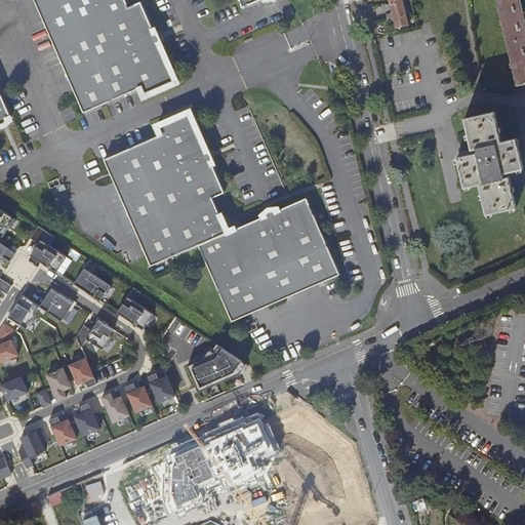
[(34,0),(43,22),(62,63),(83,112),(139,87),(144,94),(176,80),(175,79),(174,79),(171,73),(172,72),(160,44),(159,44),(158,42),(160,40),(160,36),(160,35),(156,30),(153,32),(152,29),(153,28),(140,0),(138,0),(128,5),(125,0),(34,0)]
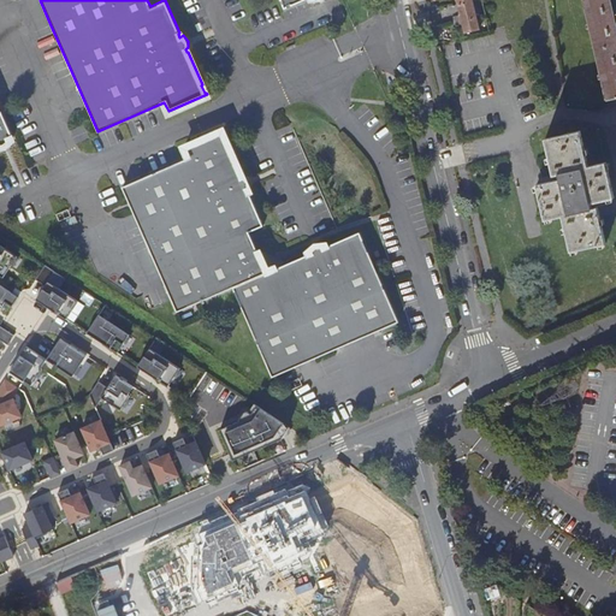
[(587,0),(610,99),(615,98),(615,12),(615,13),(612,0),(587,0)]
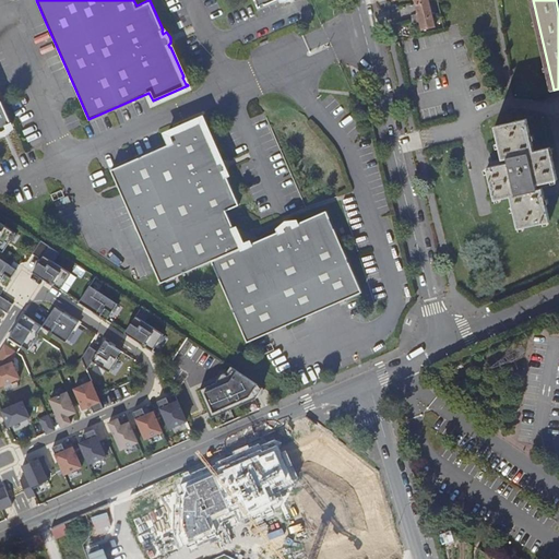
[(418,4),(402,8),(404,19),(420,14),(425,31),(438,27),(431,1),(418,4)]
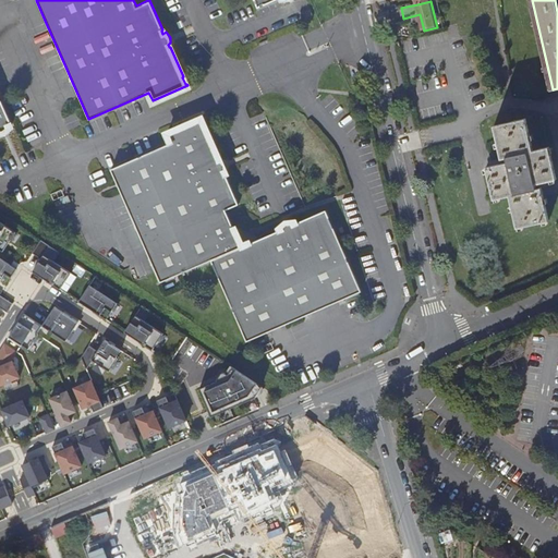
[(397,39),(399,47),(407,45),(405,37),(397,39)]
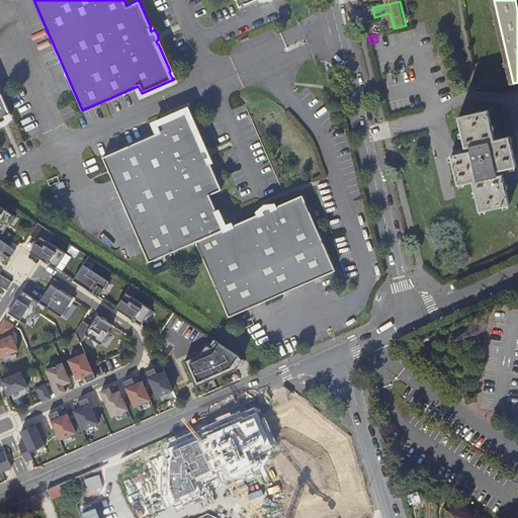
[(0,122),(3,122),(8,118),(6,115),(9,114),(10,115),(11,115),(0,90),(0,122)]
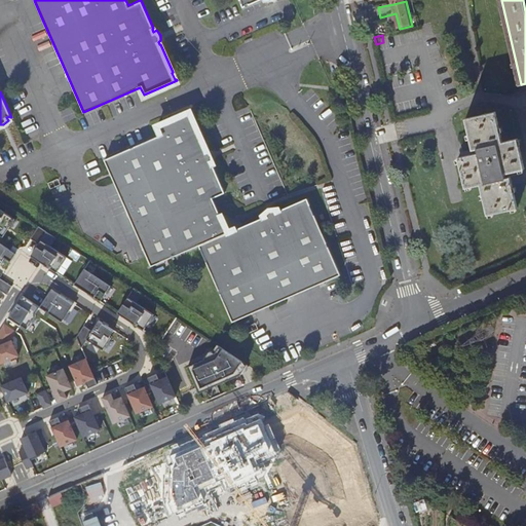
[(200,243),(234,321),(255,311),(325,280),(342,272),(308,196),(280,209),(280,210),(277,211),(276,208),(273,209),(271,209),(270,210),(267,213),(268,215),(265,217),(264,216),(235,228),(236,229),(230,232),(230,231),(223,216),(221,217),(220,214),(221,214),(214,196),(226,191),(213,162),(212,163),(211,160),(214,159),(213,155),(213,153),(210,149),(207,151),(205,147),(207,147),(190,111),(157,125),(161,134),(105,158),(142,243),(152,265),(168,258),(200,243)]
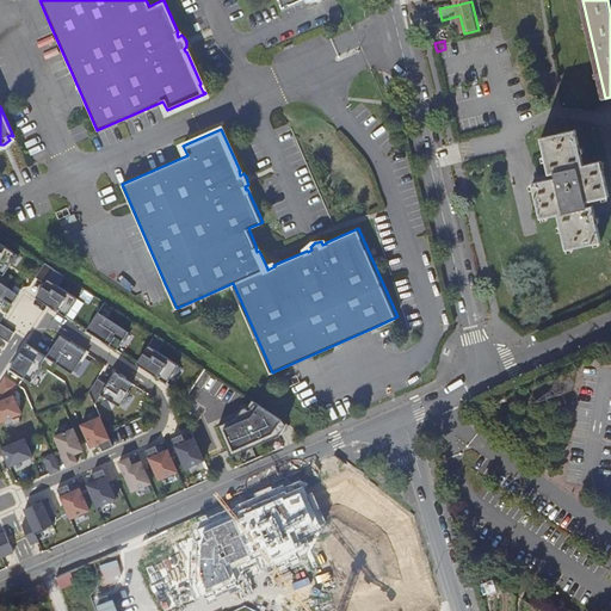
[(551,174),(556,173),(557,178),(534,184),(543,220),(560,215),(568,251),(603,242),(597,216),(594,207),(588,208),(587,203),(610,196),(603,162),(586,166),(578,131),(543,140),(551,174)]
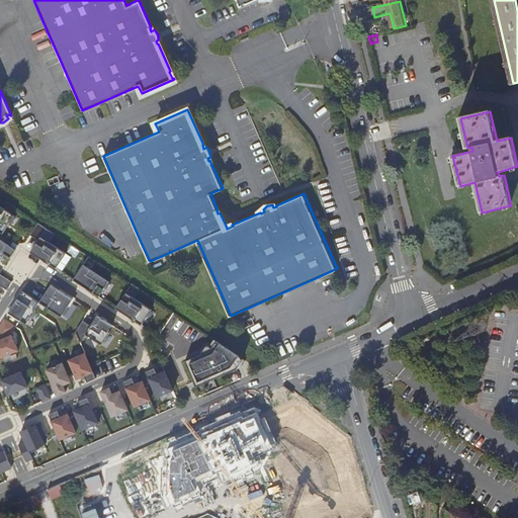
[(3,225),(10,213),(0,206),(0,234),(1,235),(6,227),(3,225)]
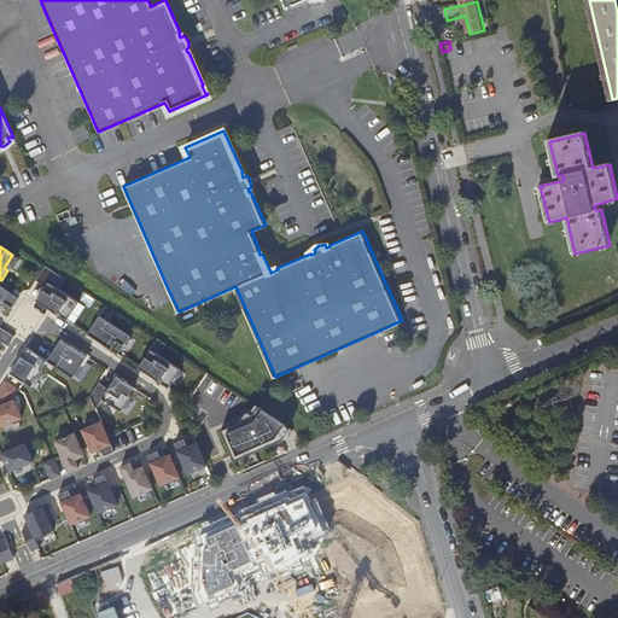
[(48,289),(58,273),(48,267),(39,281),(48,289)]
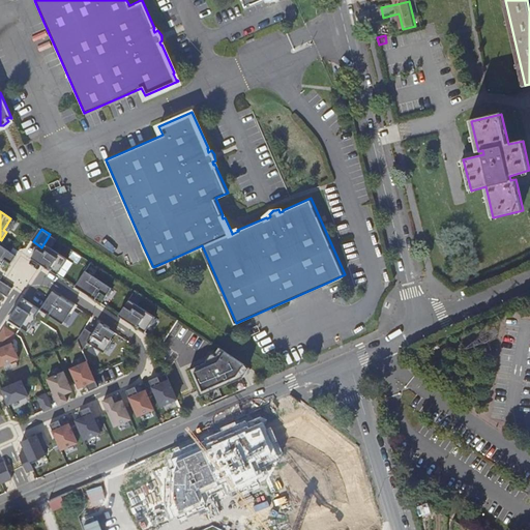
[(10,265),(16,257),(0,246),(0,266),(3,261),(10,265)]
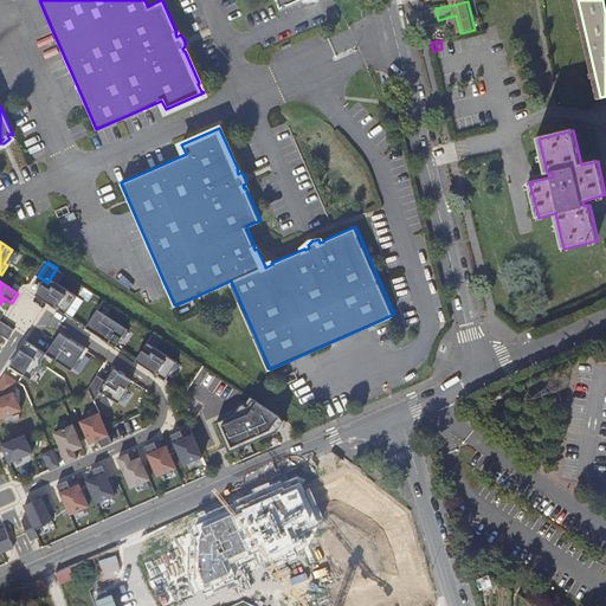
[(47,302),(68,316),(81,297),(59,284),(47,302)]
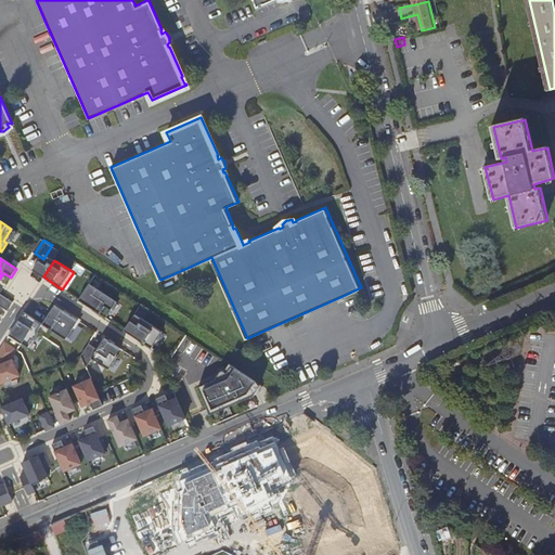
[(108,320),(119,302),(100,289),(89,307),(108,320)]
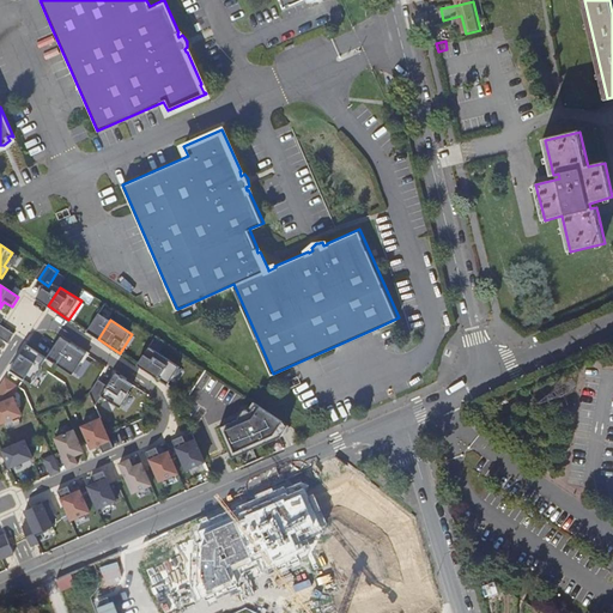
[(0,339),(7,344),(13,334),(0,325),(0,339)]
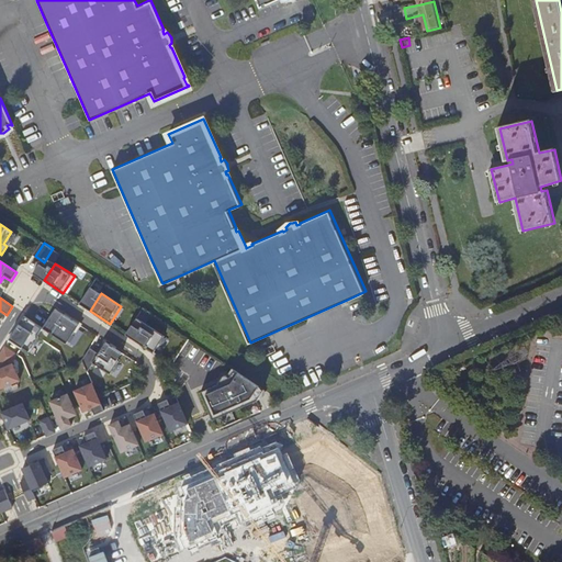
[(69,345),(81,326),(66,316),(54,335),(69,345)]
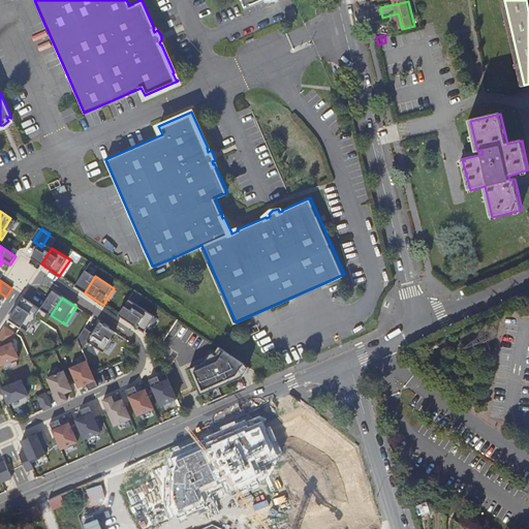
[(147,333),(158,317),(139,305),(129,320),(147,333)]
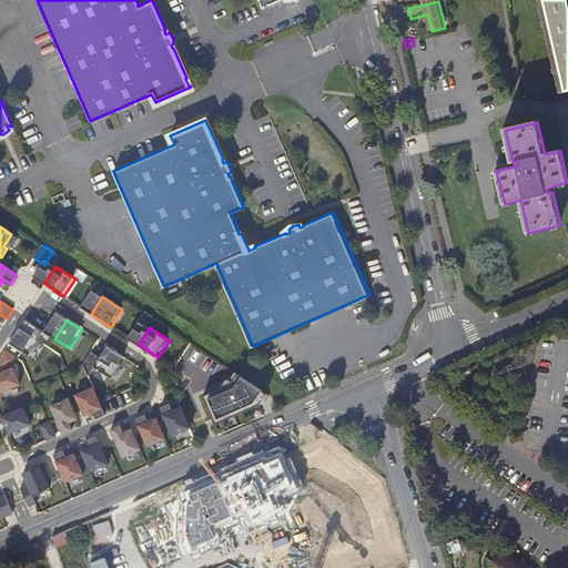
[(32,357),(41,343),(22,330),(12,345),(32,357)]
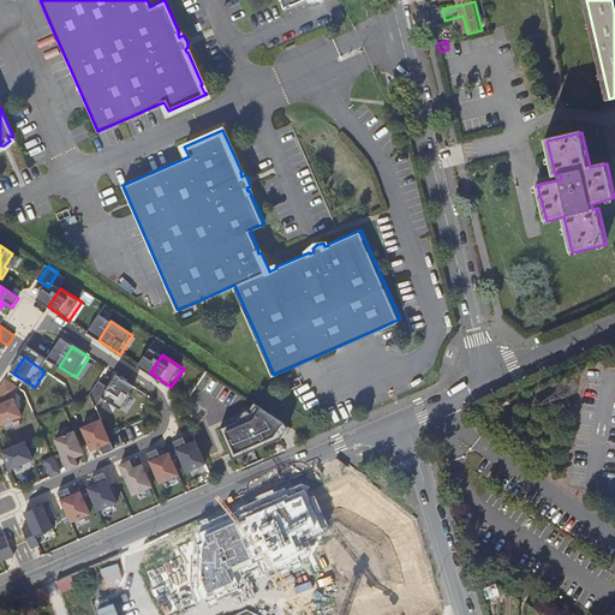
[(102,399),(121,411),(130,396),(129,395),(133,387),(117,376),(108,389),(99,383),(90,395),(96,408),(102,399)]
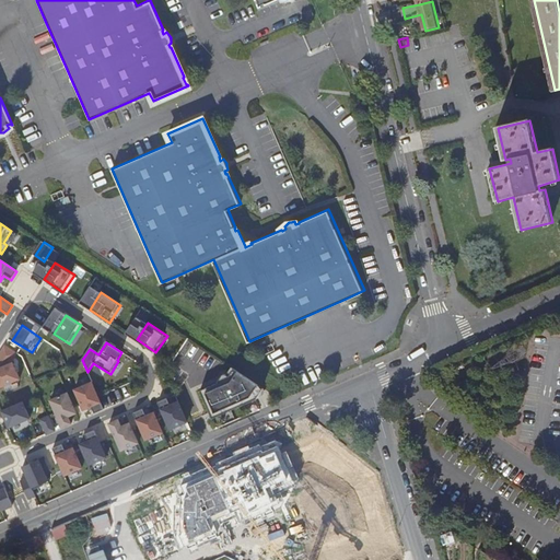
[(0,388),(20,380),(12,364),(0,369),(0,388)]
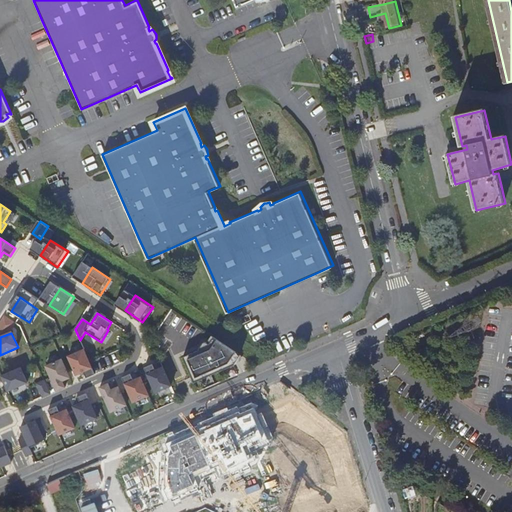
[(191,378),(194,383),(235,365),(232,359),(236,352),(213,337),(209,344),(206,342),(205,342),(203,342),(202,343),(198,348),(199,350),(182,358),(191,378)]
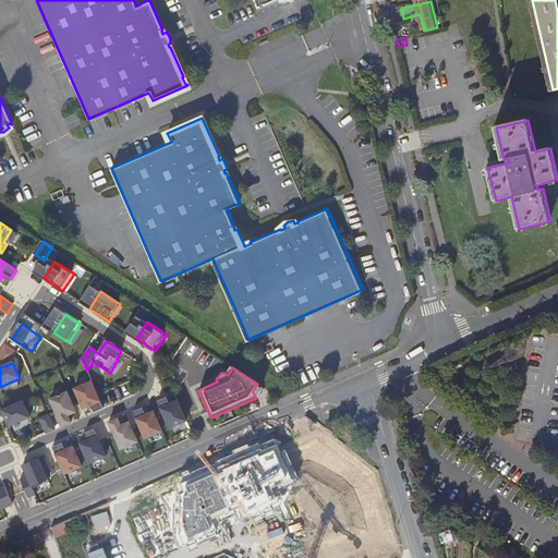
[(74,389),(83,410),(92,407),(94,413),(104,409),(92,383),(74,389)]
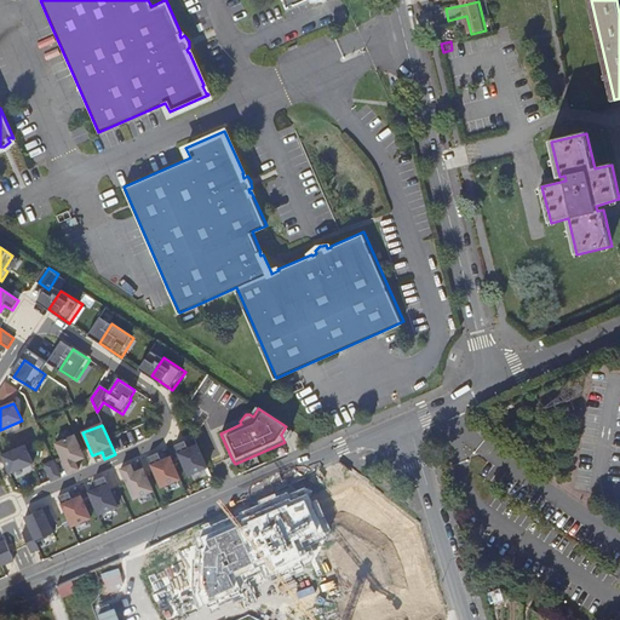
[(76,463),(85,459),(75,436),(56,445),(69,475),(79,470),(76,463)]
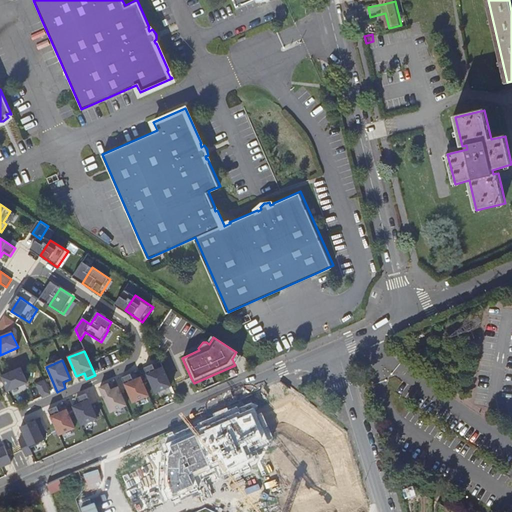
[(172,387),(174,386),(166,368),(158,371),(155,365),(147,368),(158,393),(172,387)]
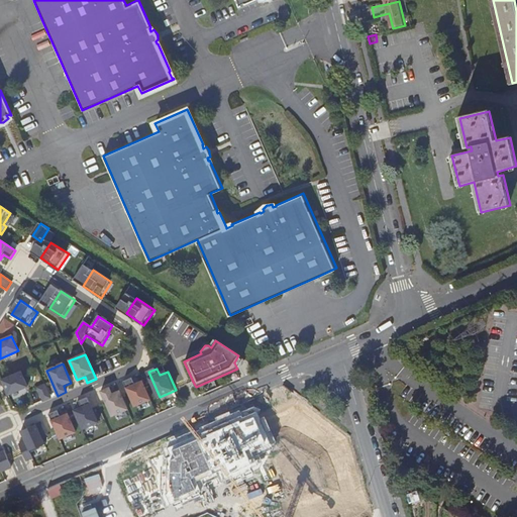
[(8,394),(28,386),(21,371),(2,379),(8,394)]
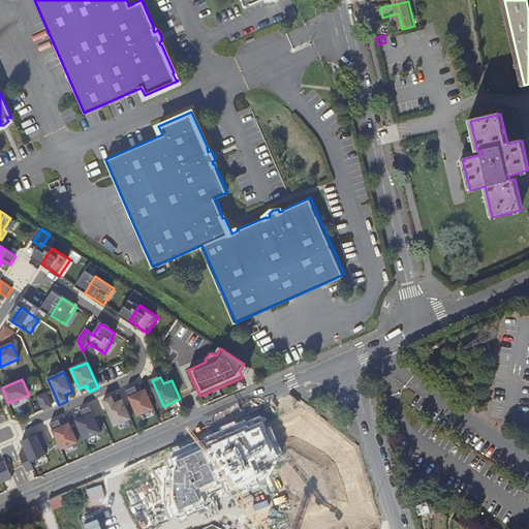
[(139,416),(156,409),(148,391),(141,394),(137,387),(129,391),(139,416)]
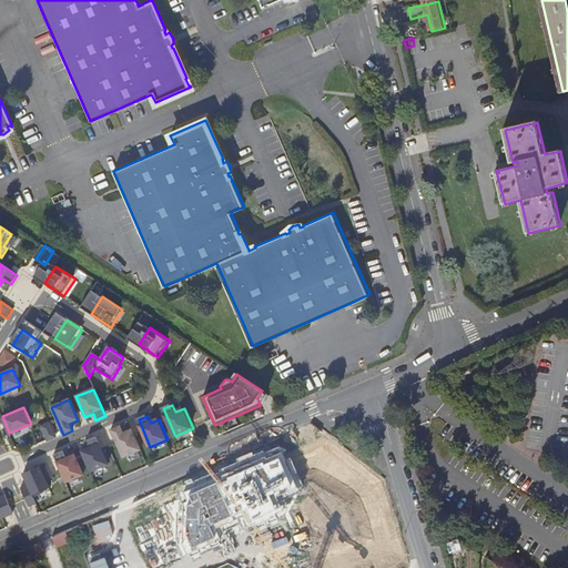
[(56,437),(49,423),(41,426),(48,442),(56,437)]
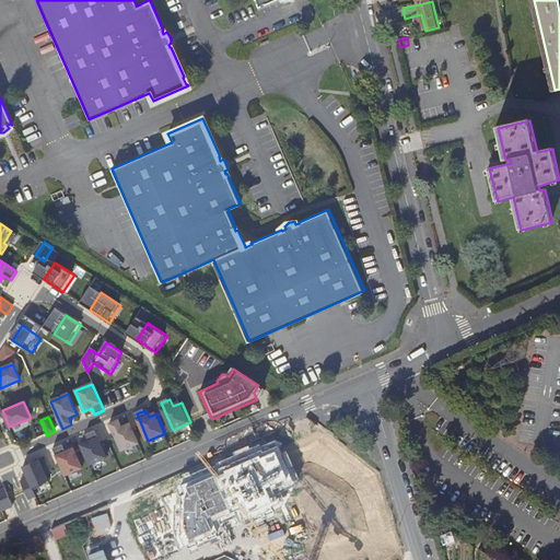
[(124,452),(141,444),(132,423),(125,427),(121,420),(112,424),(124,452)]
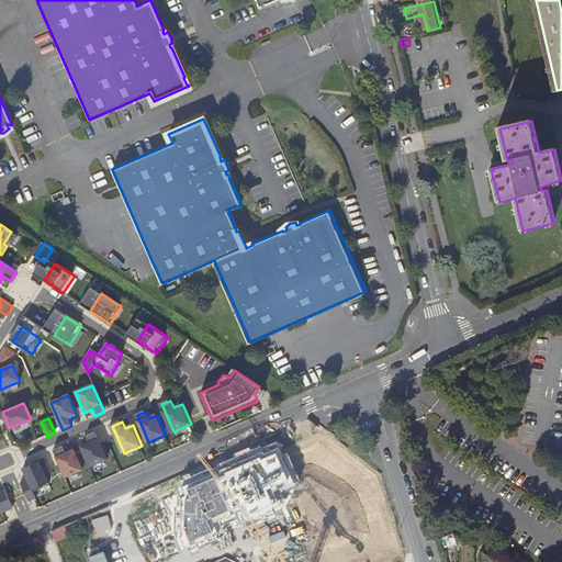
[(92,468),(110,460),(98,433),(88,437),(91,444),(83,447),(92,468)]
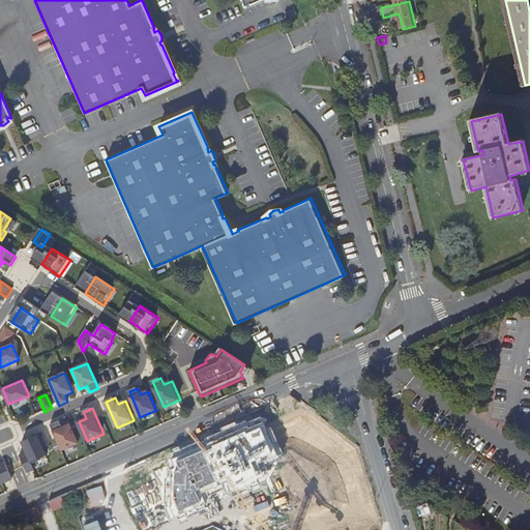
[(64,451),(81,443),(72,424),(64,428),(62,421),(53,425),(64,451)]
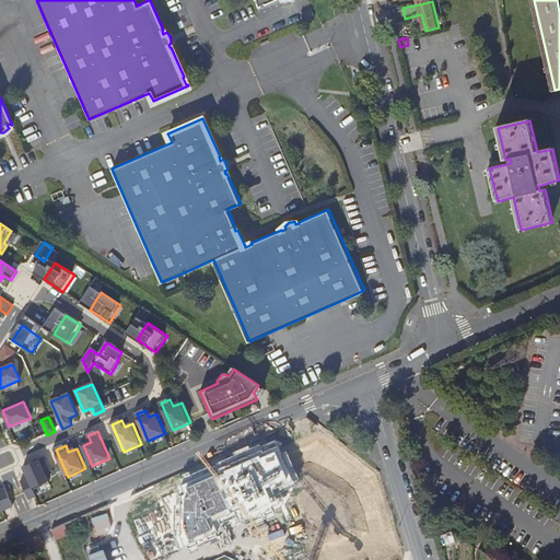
[(283,445),(186,489),(179,537),(185,548),(218,534),(211,521),(240,510),(245,522),(281,506),(298,480),(283,445)]
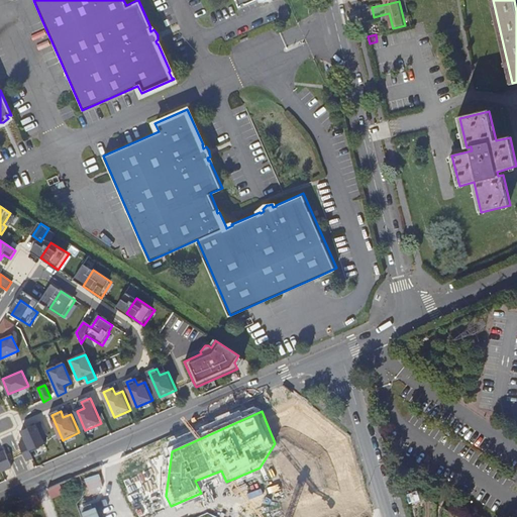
[(29,453),(39,449),(38,447),(44,445),(41,439),(48,436),(42,423),(20,433),(25,443),(29,453)]
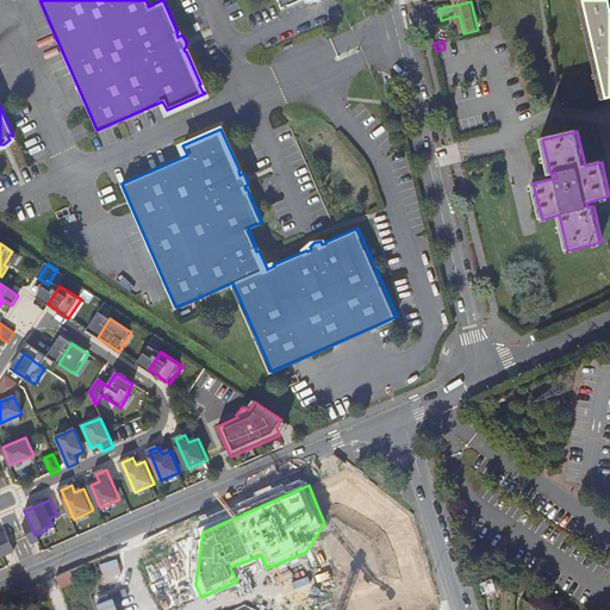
[(35,535),(30,523),(23,526),(27,535),(31,543),(38,541),(35,535)]
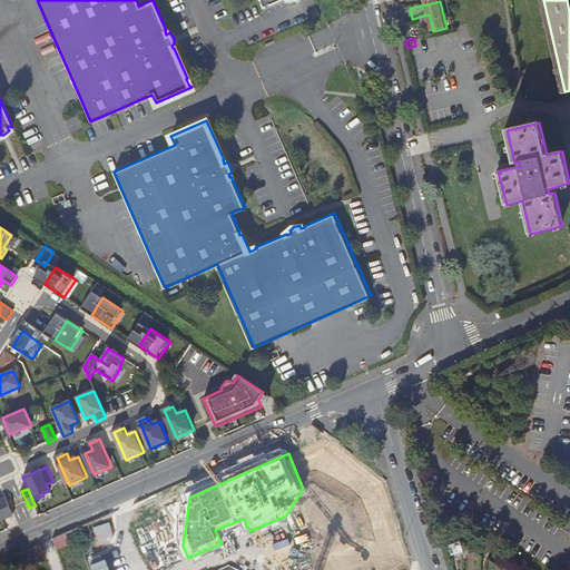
[(5,497),(0,498),(0,516),(1,519),(11,514),(9,508),(5,497)]
